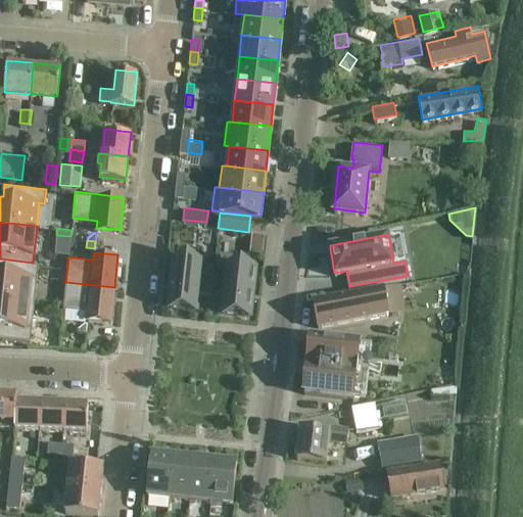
[(172,252),(165,304),(197,309),(199,292),(210,293),(214,266),(202,265),(203,256),(172,252)]
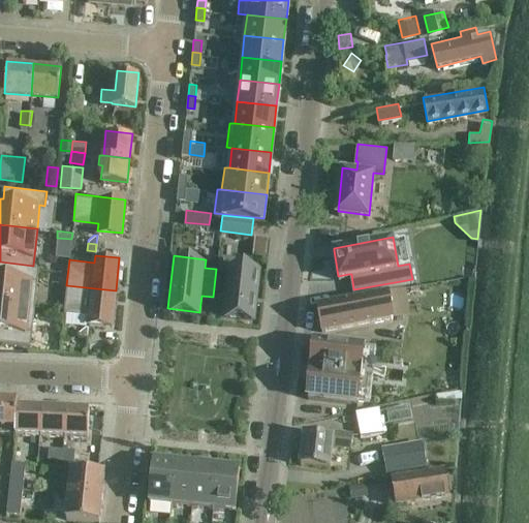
[(38,267),(33,266),(0,262),(0,300),(34,304),(38,267)]
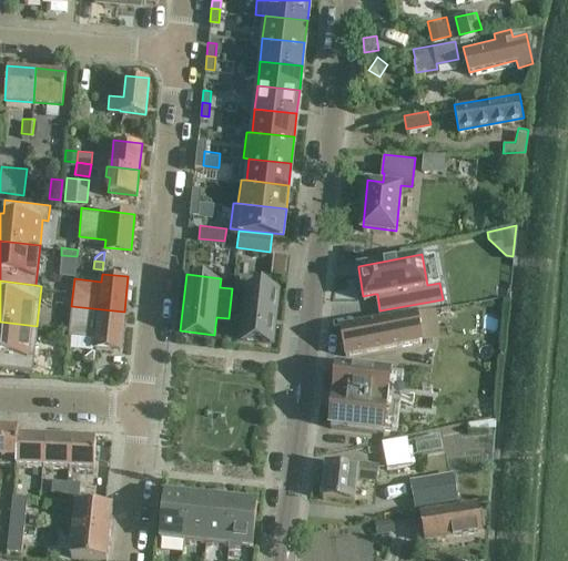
[(244,281),(239,337),(273,340),(279,284),(244,281)]
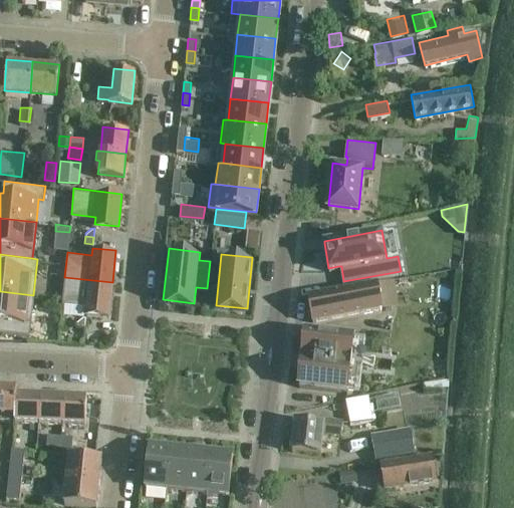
[(393,276),(376,279),(378,287),(395,284),(393,277),(393,276)]
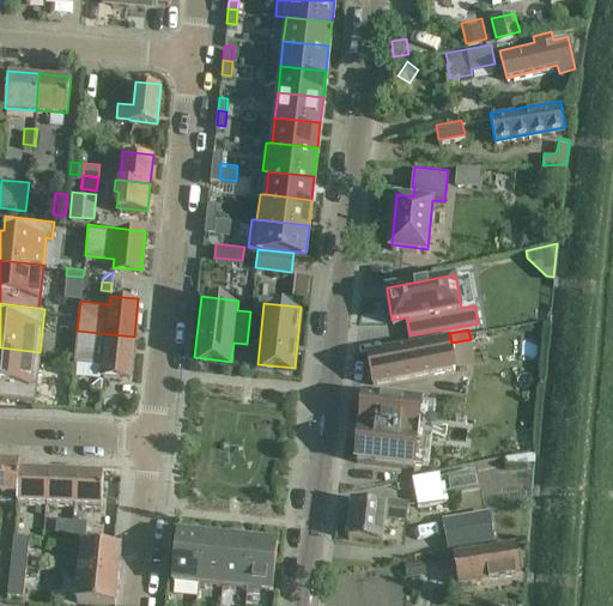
[(129,375),(134,337),(77,331),(74,361),(102,363),(102,371),(129,375)]
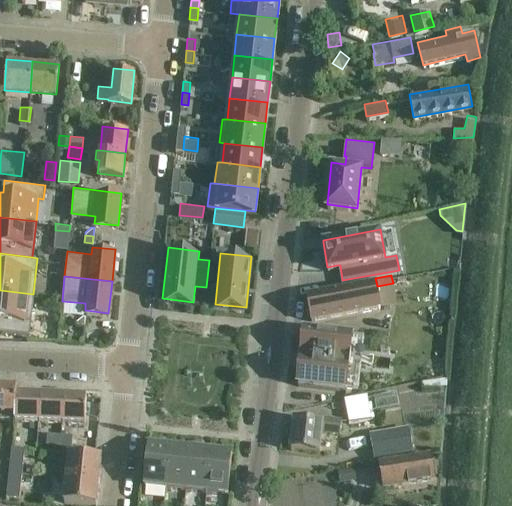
[(311,318),(380,305),(377,286),(375,278),(306,292),(311,318)]
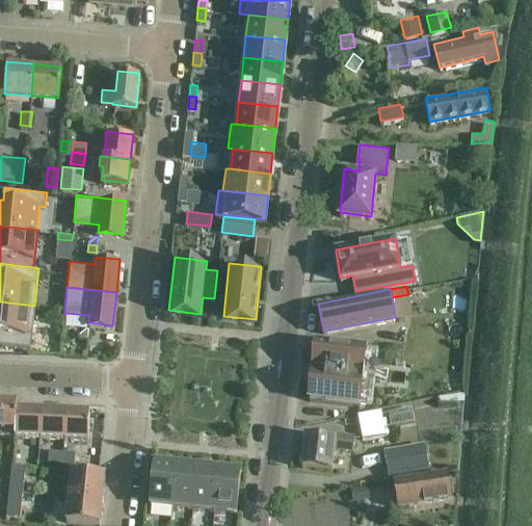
[(0,340),(30,344),(34,306),(0,301),(0,340)]
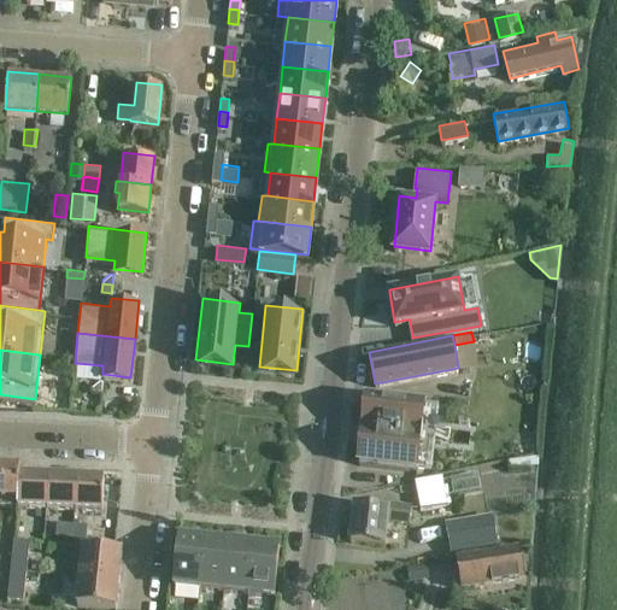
[(92,388),(94,388),(101,389),(103,379),(99,379),(93,383),(92,388)]
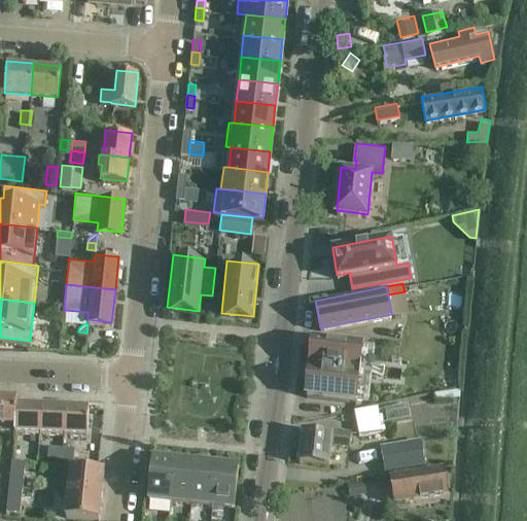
[(356,400),(363,342),(313,337),(307,393),(356,400)]
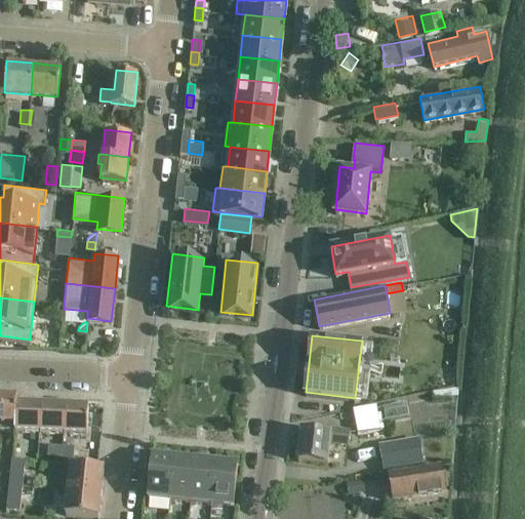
[(0,427),(15,428),(16,401),(16,395),(0,394),(0,427)]
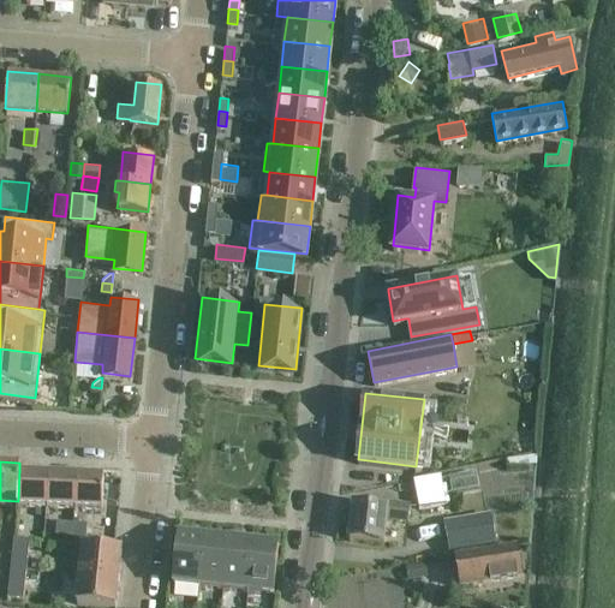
[(19,470),(18,501),(102,505),(103,474),(19,470)]
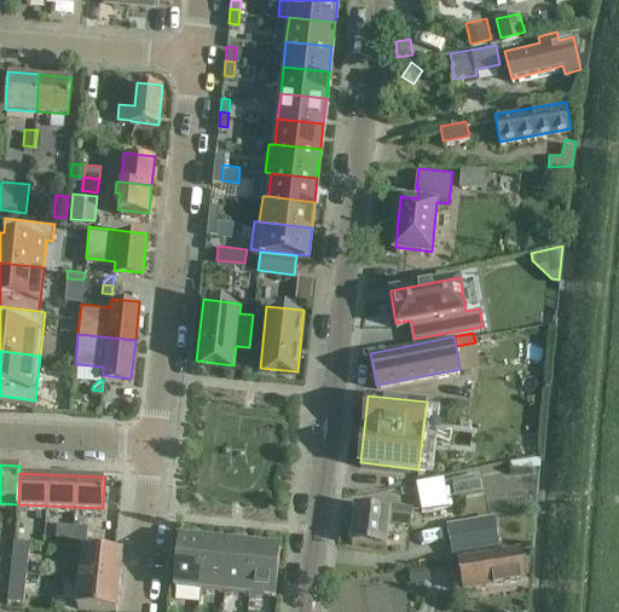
[(422,507),(449,502),(443,473),(416,479),(422,507)]
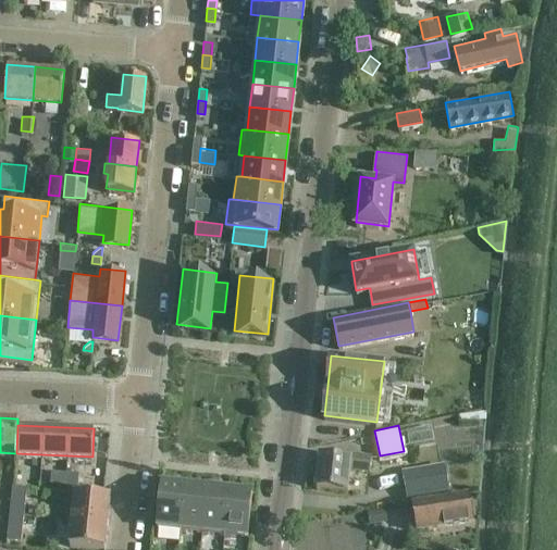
[(370,470),(372,453),(351,450),(349,458),(319,453),(316,485),(348,488),(350,474),(351,467),(370,470)]
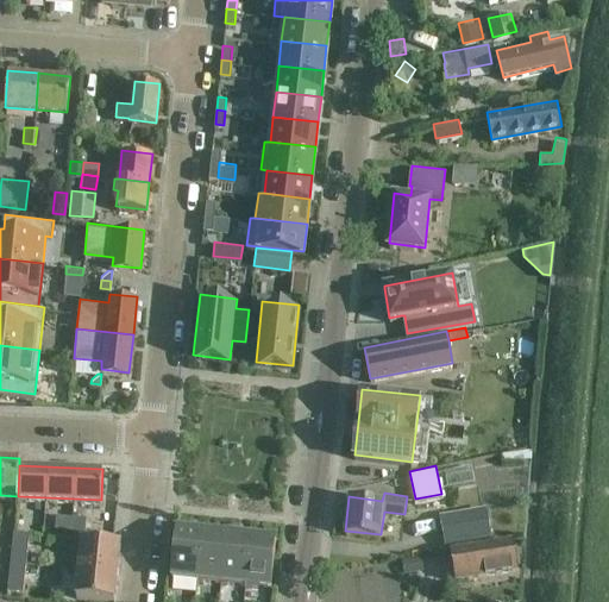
[(446,543),(489,534),(484,506),(440,513),(446,543)]
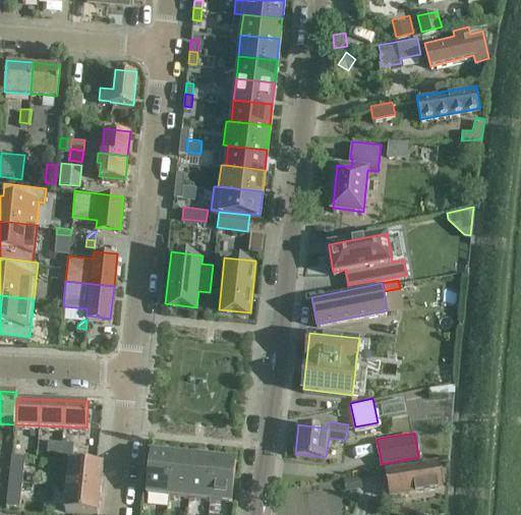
[(48,438),(47,450),(72,452),(73,441),(48,438)]
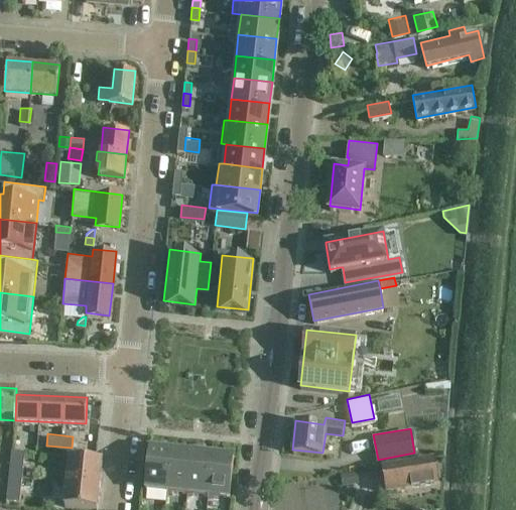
[(166,489),(171,448),(149,445),(145,486),(166,489)]
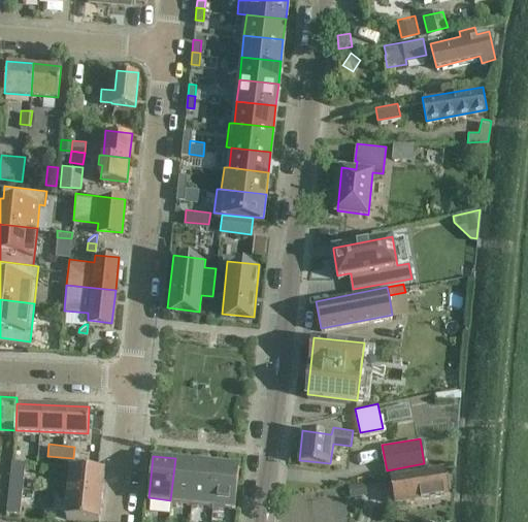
[(20,510),(25,460),(11,458),(6,509),(20,510)]
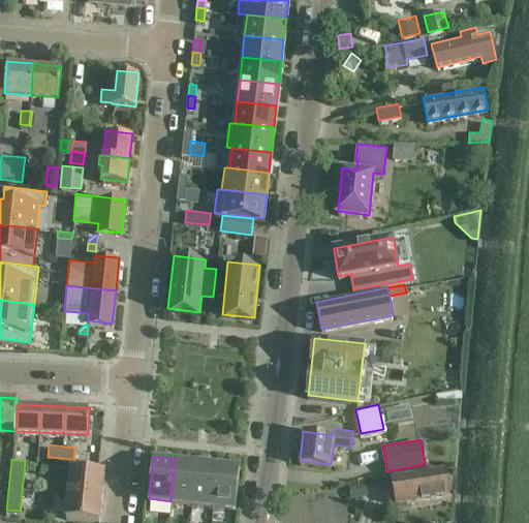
[(192,503),(196,461),(176,459),(170,501),(192,503)]
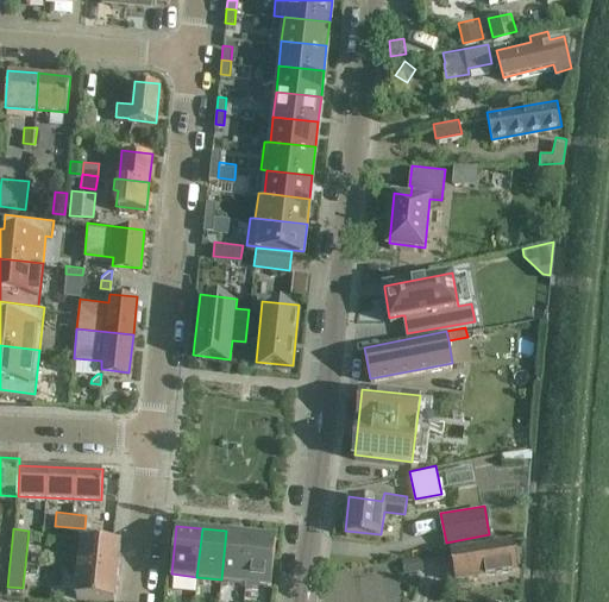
[(245,582),(250,534),(226,531),(221,579),(245,582)]
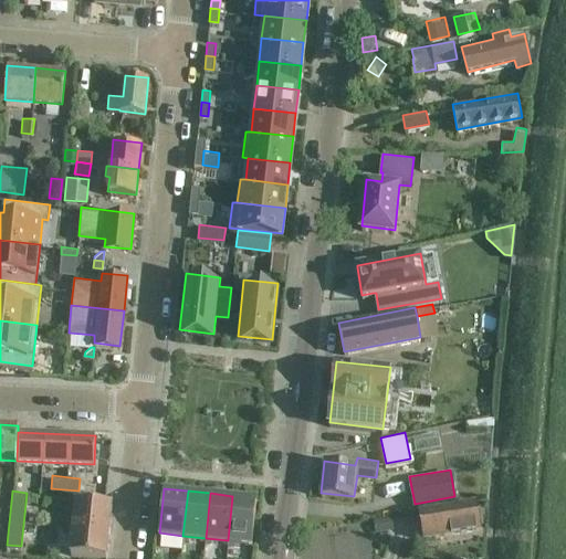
[(251,542),(255,498),(232,496),(228,540),(251,542)]
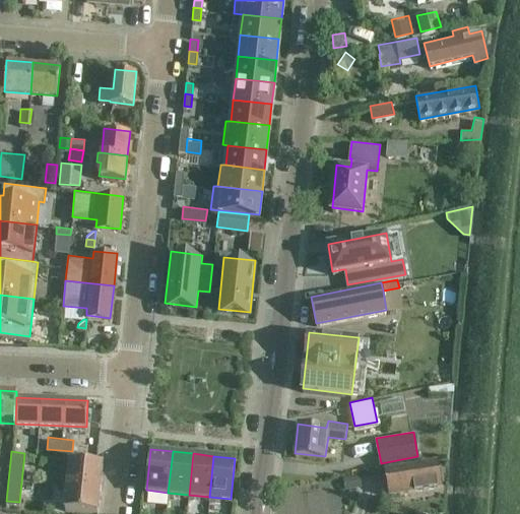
[(66,482),(100,486),(102,460),(69,457),(66,482)]
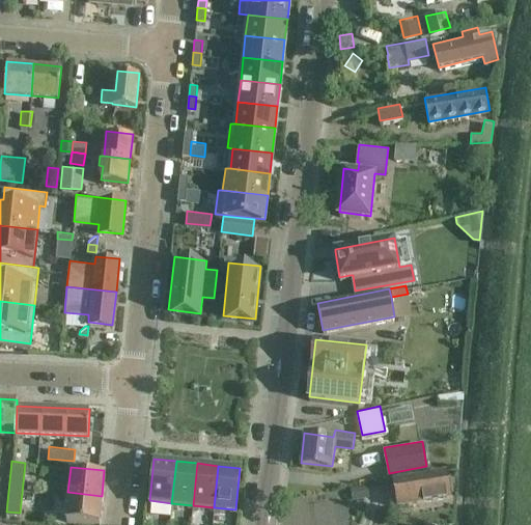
[(398,503),(450,494),(446,468),(394,477),(398,503)]
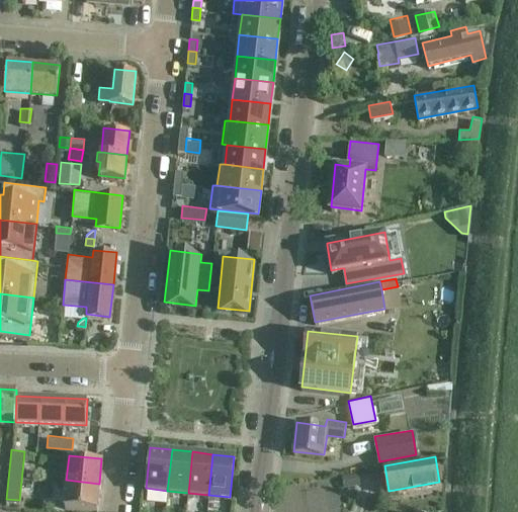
[(342,473),(344,485),(360,482),(358,470),(342,473)]
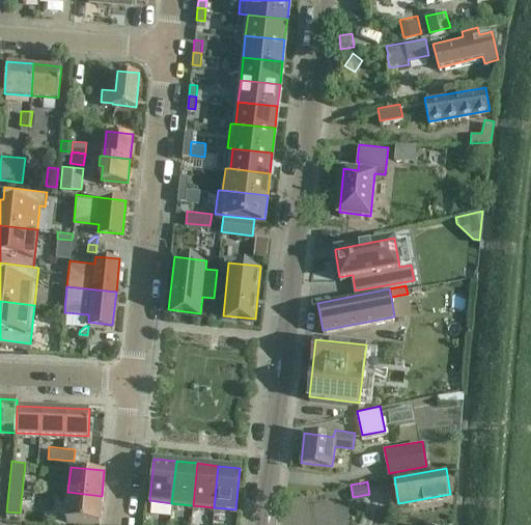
[(99,521),(102,496),(67,492),(65,518),(99,521)]
